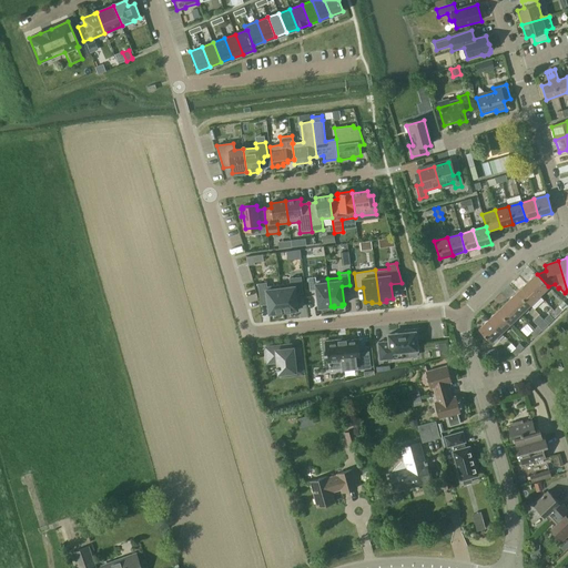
[(536,273),(526,283),(538,296),(548,286),(537,274),(536,273)]
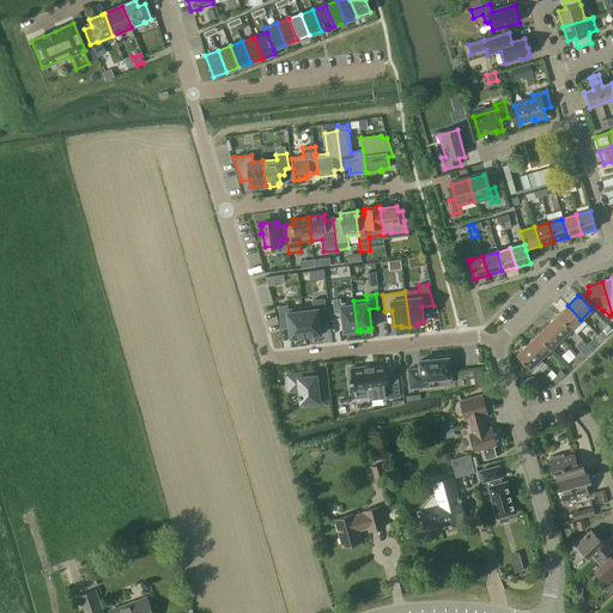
[(340,298),(333,299),(334,314),(341,313),(344,332),(357,331),(353,301),(341,302),(340,298)]
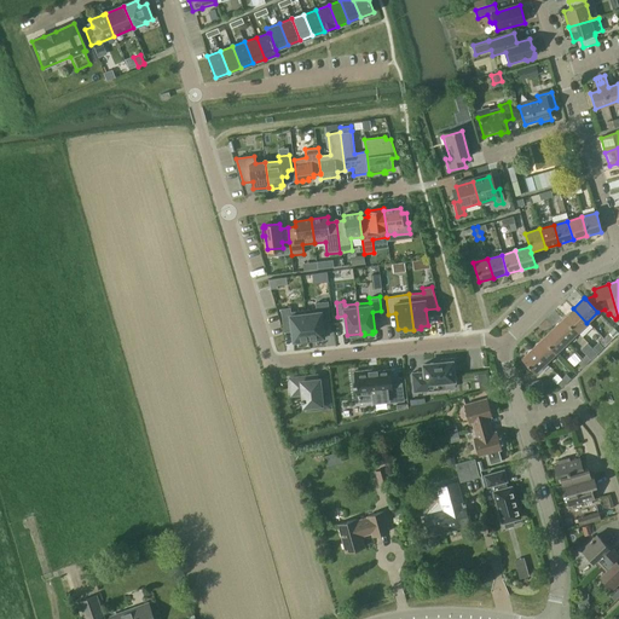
[(316,339),(316,341),(323,340),(323,337),(325,337),(323,320),(330,319),(329,302),(317,304),(317,310),(306,311),(310,340),(316,339)]
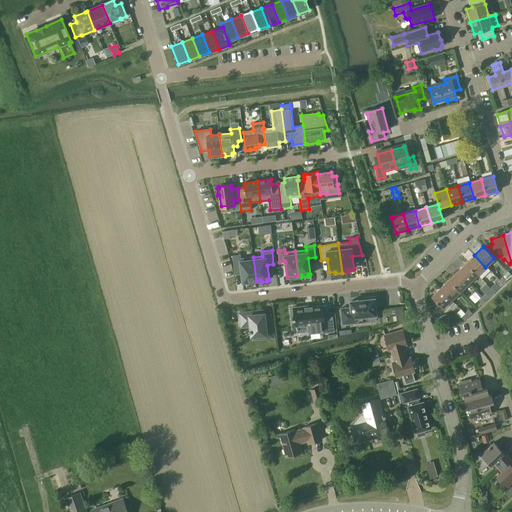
[(245,282),(245,284),(251,283),(251,281),(256,281),(253,257),(241,258),(240,255),(233,256),(235,269),(241,268),(243,282),(245,282)]
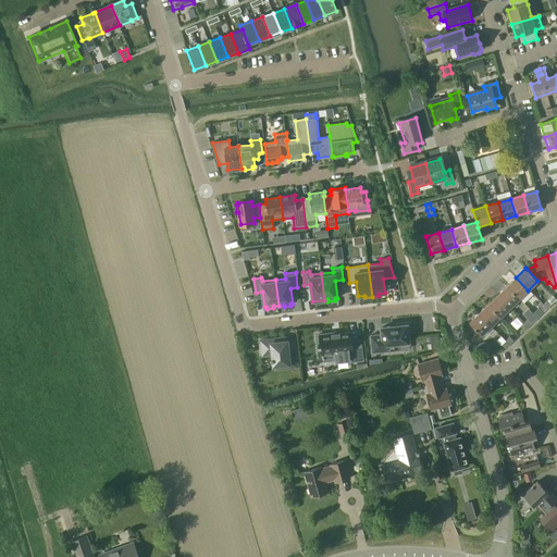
[(519,299),(528,291),(516,277),(507,286),(519,299)]
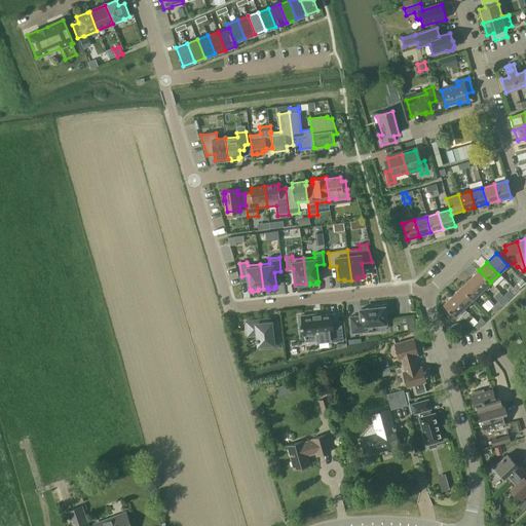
[(481,292),(490,283),(479,270),(470,279),(481,292)]
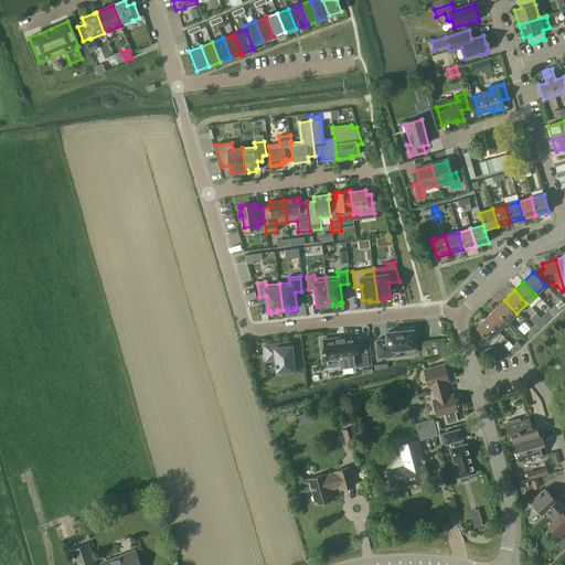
[(508,322),(516,313),(504,300),(494,309),(508,322)]
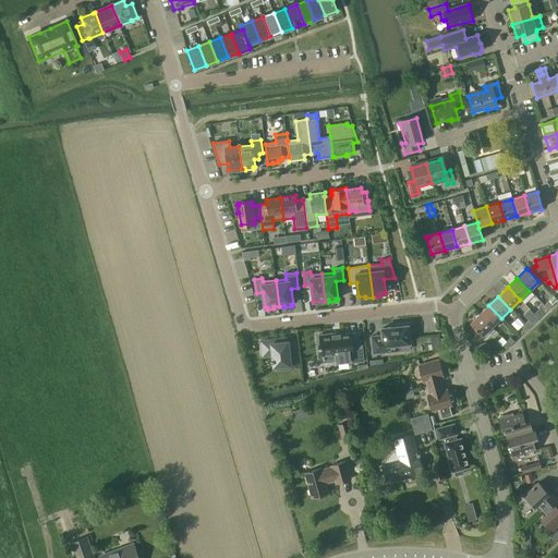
[(548,301),(543,305),(547,310),(553,304),(548,301)]
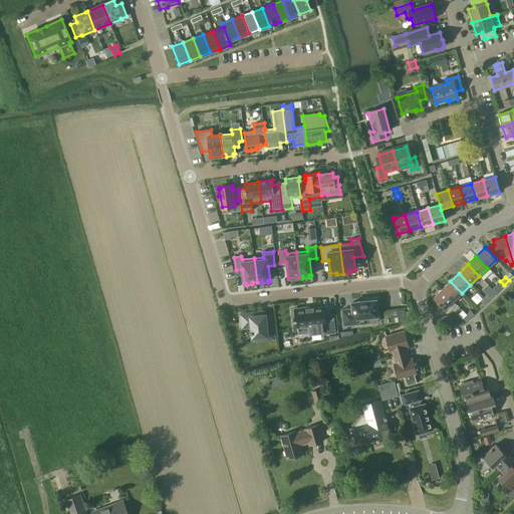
[(453,301),(462,293),(450,281),(442,289),(453,301)]
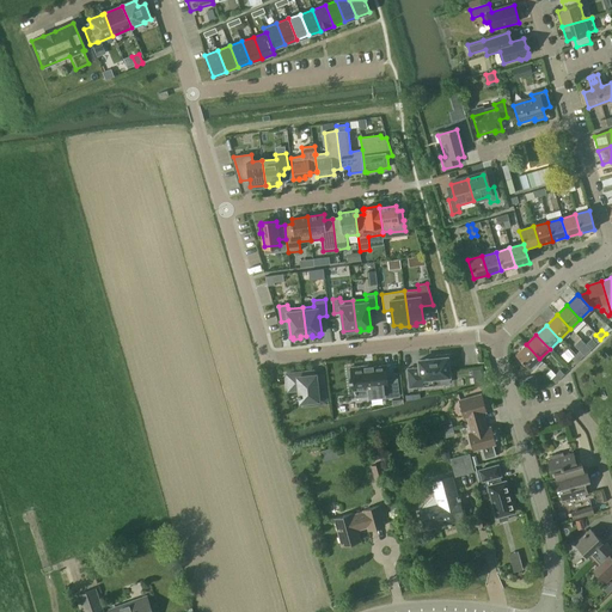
[(530,369),(539,359),(526,344),(515,354),(530,369)]
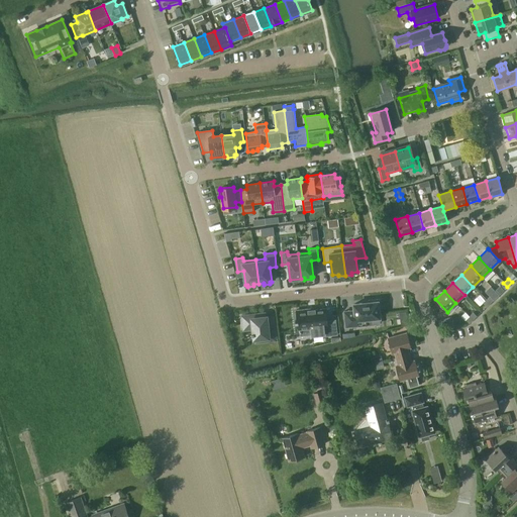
[(480,294),(476,300),(482,303),(486,298),(480,294)]
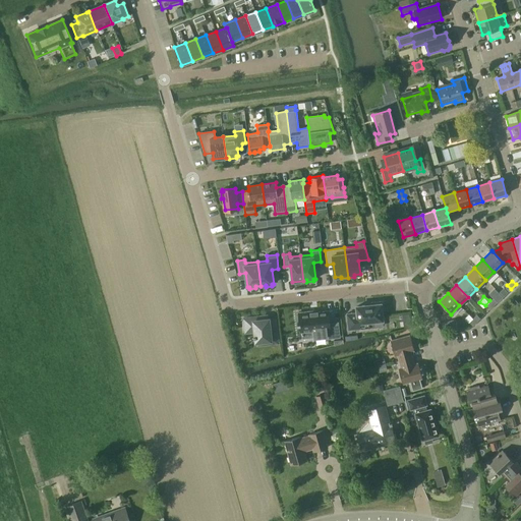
[(495,298),(489,302),(494,306),(498,301),(495,298)]
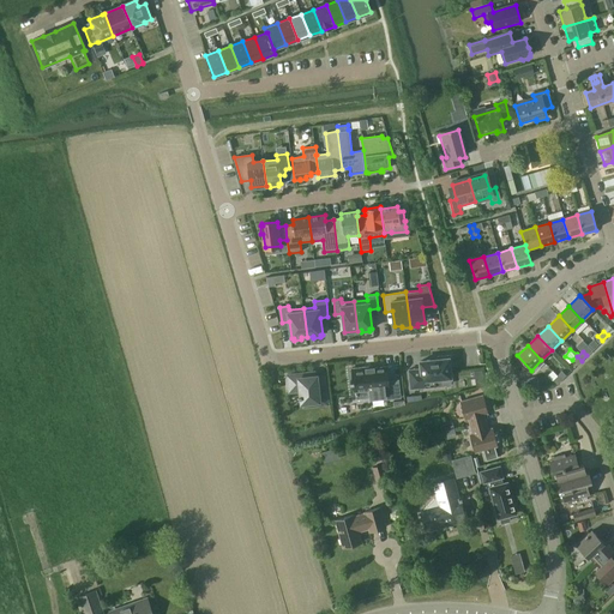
[(409,373),(410,389),(435,386),(434,379),(451,377),(450,368),(452,367),(451,355),(438,357),(438,360),(420,361),(421,372),(410,373),(409,369),(409,373)]
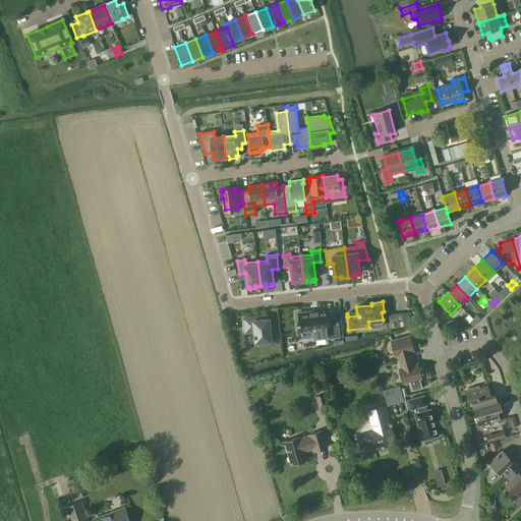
[(330,324),(328,311),(317,312),(317,311),(310,312),(309,311),(298,312),(298,314),(296,314),(297,328),(300,327),(300,332),(313,331),(314,339),(327,337),(327,339),(340,338),(338,323),(330,324)]
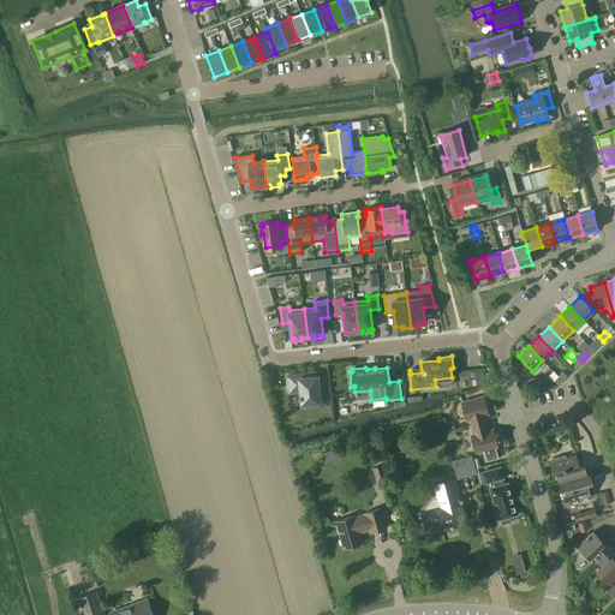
[(317,378),(317,377),(302,378),(302,375),(288,376),(288,378),(286,380),(287,390),(290,389),(290,393),(300,392),(302,396),(299,396),(299,399),(302,399),(302,404),(320,401),(320,400),(327,399),(324,377),(317,378)]
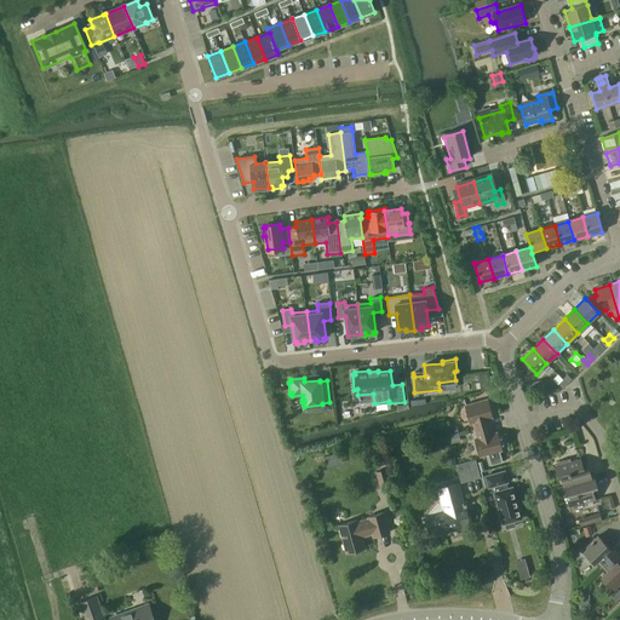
[(474,423),(476,430),(491,426),(488,419),(493,418),(488,400),(465,406),(470,424),(474,423)]
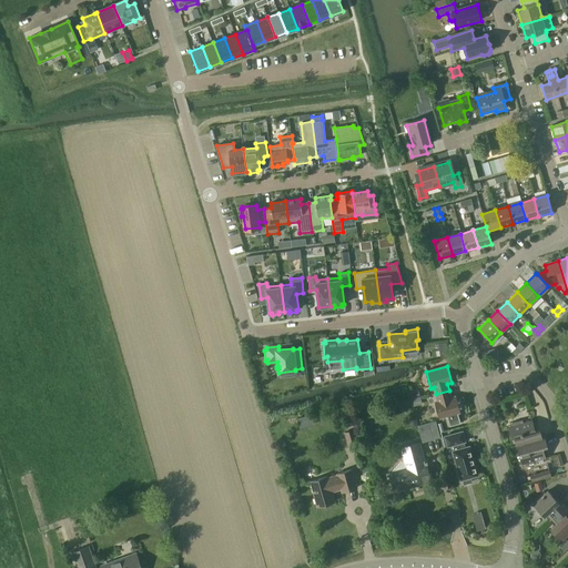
[(449,391),(436,394),(438,402),(435,402),(439,418),(459,413),(455,396),(452,397),(449,391)]
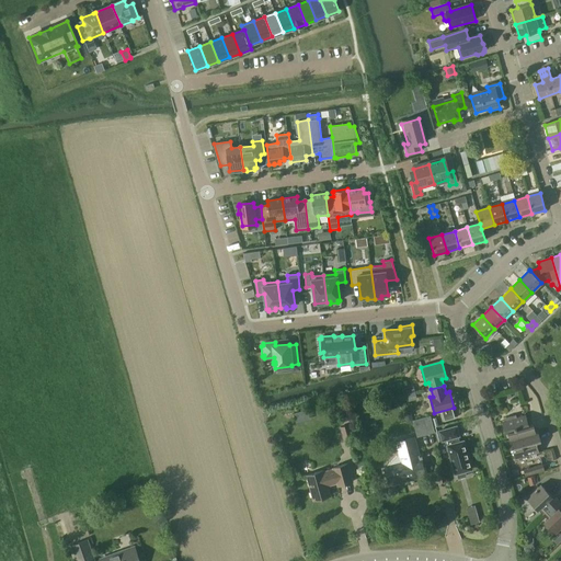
[(308,410),(294,413),(296,422),(310,419),(308,410)]
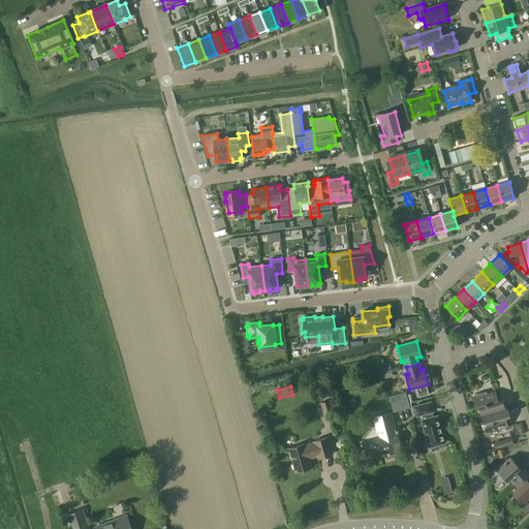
[(480,414),(483,413),(505,407),(502,399),(498,400),(495,391),(487,393),(486,391),(474,394),(475,396),(473,397),(476,407),(478,407),(480,414)]
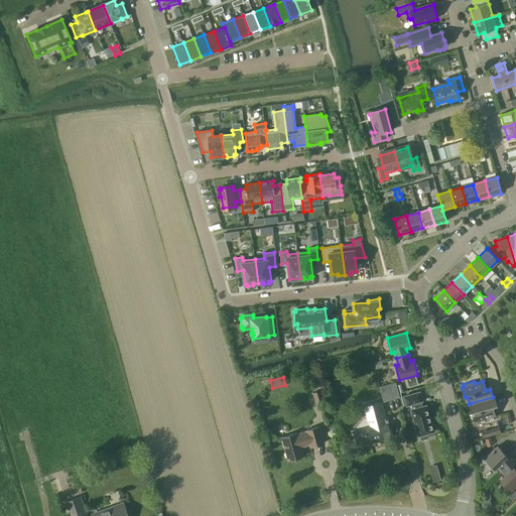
[(396,382),(380,387),(384,402),(400,398),(396,382)]
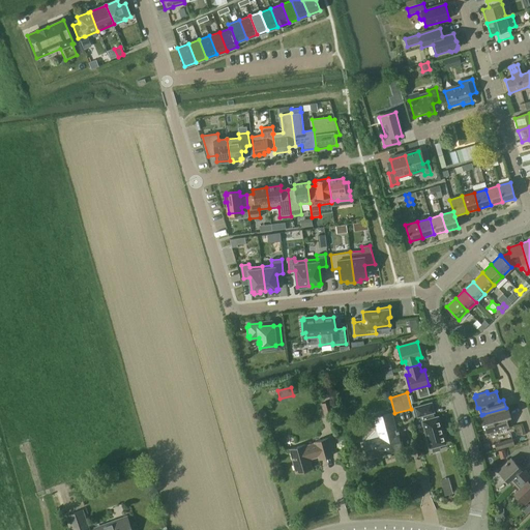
[(325,417),(334,415),(335,414),(332,401),(321,403),(325,417)]
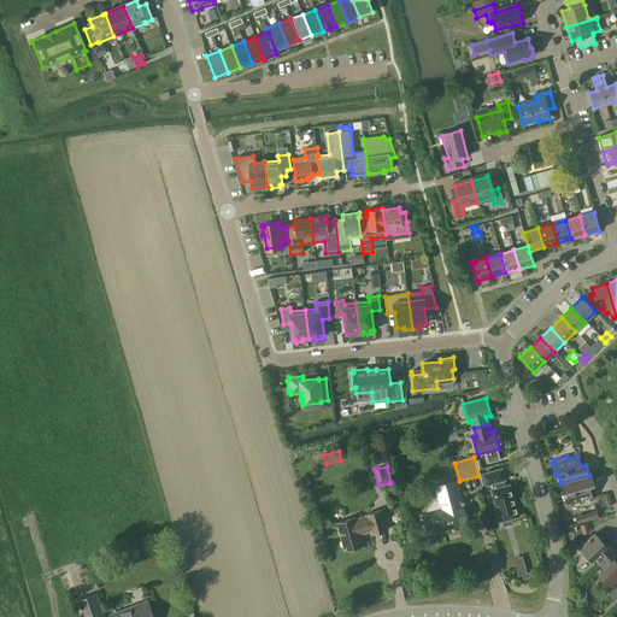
[(512,523),(511,518),(518,517),(510,485),(505,486),(503,481),(505,480),(501,469),(482,475),(486,486),(492,483),(493,489),(492,489),(500,522),(503,521),(504,526),(512,523)]
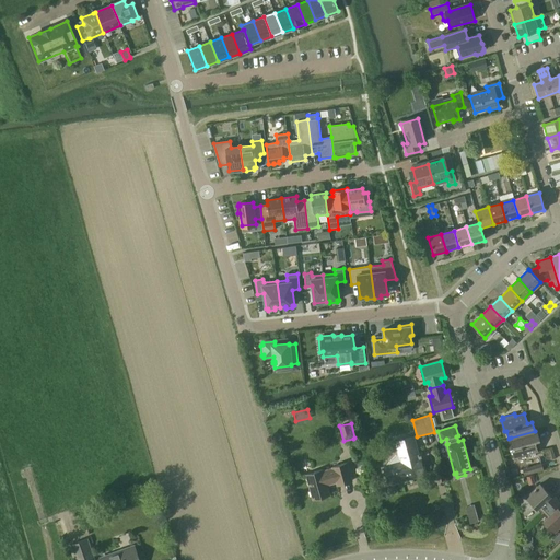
[(537,430),(535,431),(511,438),(513,445),(511,446),(514,458),(516,457),(517,459),(529,456),(528,454),(538,451),(535,441),(539,439),(537,430)]
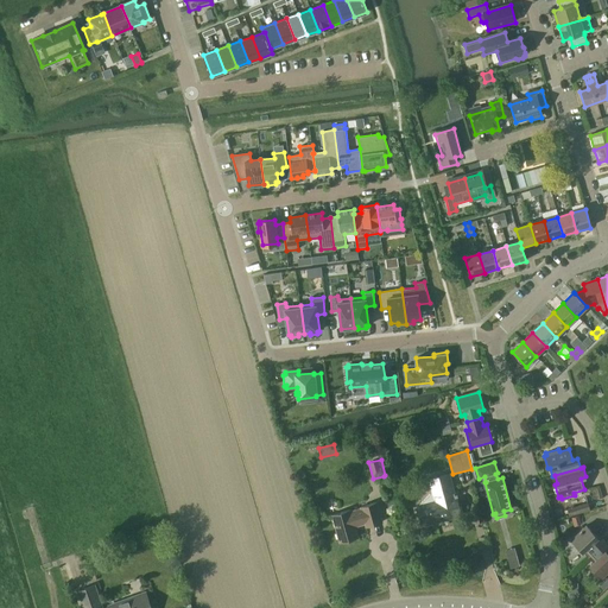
[(430,479),(432,491),(418,506),(423,525),(461,515),(456,495),(458,495),(457,493),(454,493),(449,474),(430,479)]
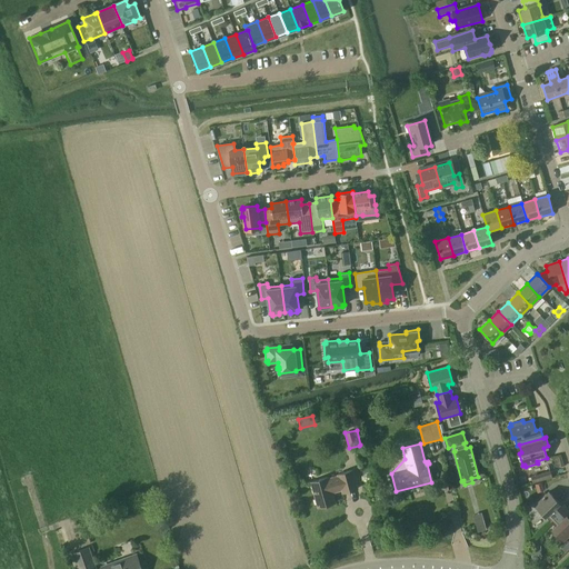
[(343,492),(358,489),(352,470),(338,475),(338,476),(328,479),(328,478),(311,482),(319,507),(335,502),(331,492),(342,490),(343,492)]
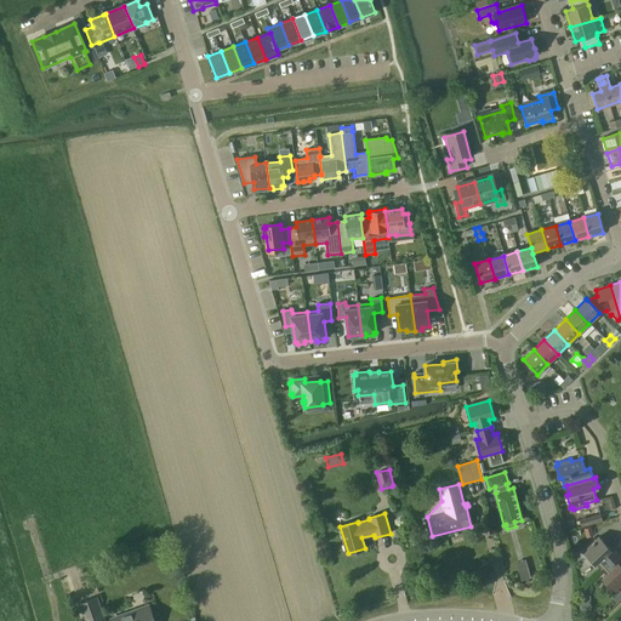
[(600,514),(590,517),(592,524),(603,520),(600,514)]
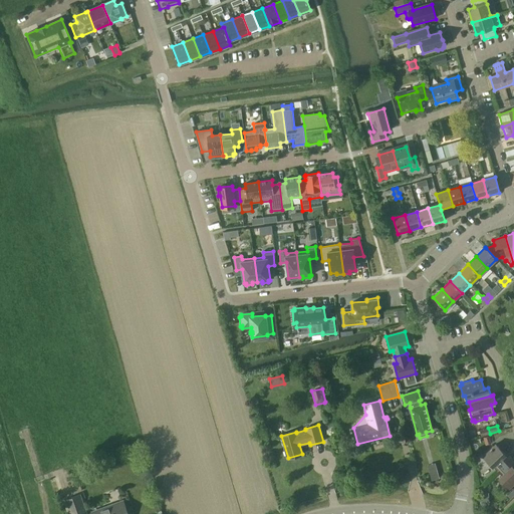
[(493,466),(497,470),(510,458),(505,453),(504,454),(495,444),(482,456),(492,466),(493,466)]
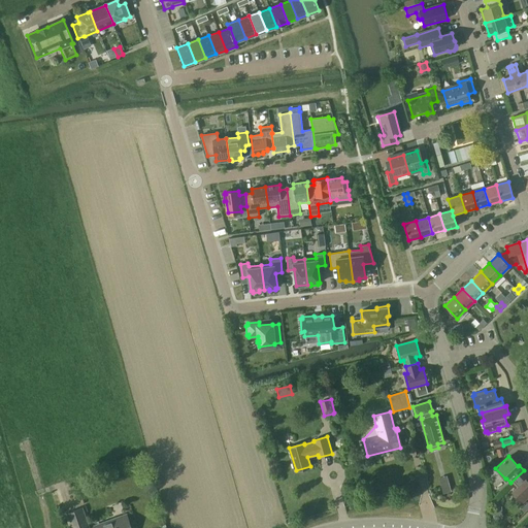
[(527,473),(524,470),(510,483),(515,488),(512,491),(522,501),(527,495),(527,482),(525,479),(527,475),(527,473)]
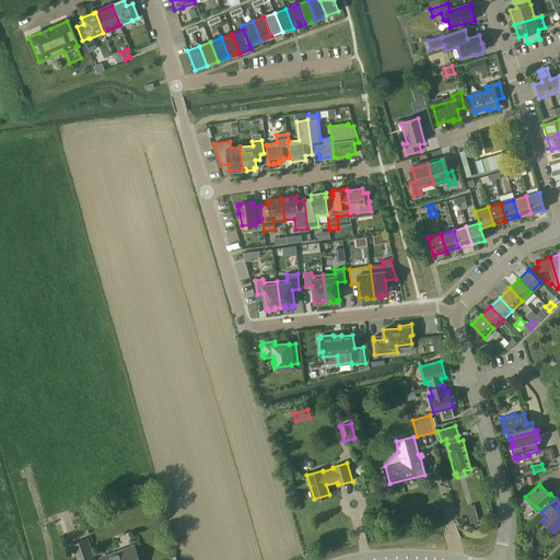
[(478,521),(476,513),(468,515),(470,523),(478,521)]
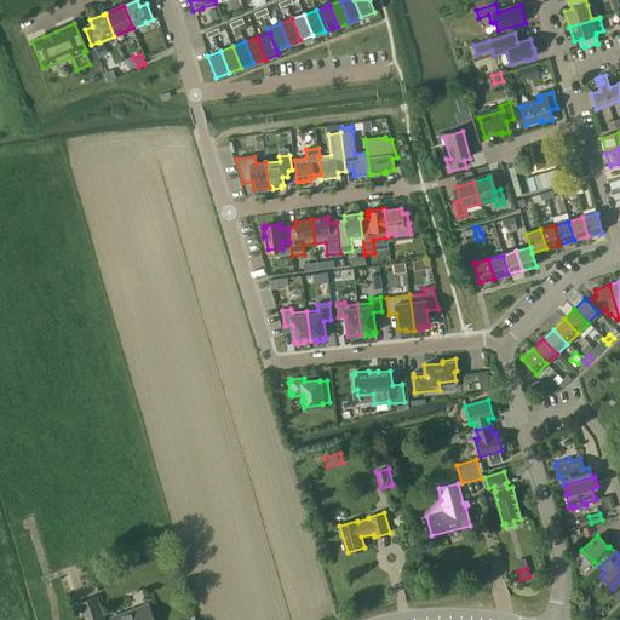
[(105,619),(97,596),(78,603),(82,619),(105,619)]
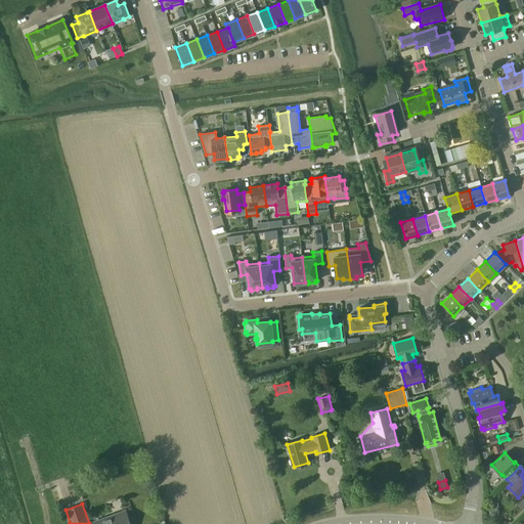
[(129,523),(125,511),(94,522),(94,523),(129,523)]
